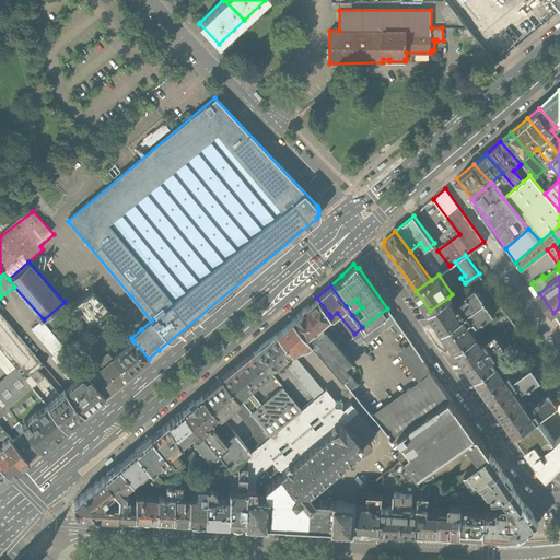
[(429,311),(443,330),(486,300),(477,287),(466,294),(468,298),(463,302),(462,305),(456,310),(455,307),(455,305),(448,298),(430,311),(429,311)]
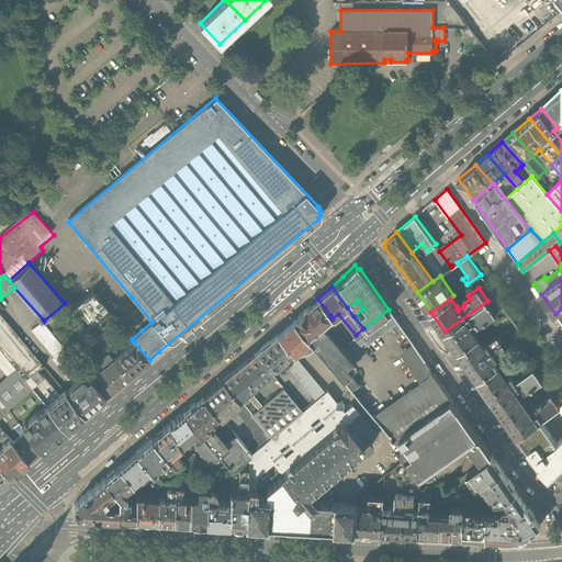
[(76,306),(92,327),(110,313),(93,292),(76,306)]
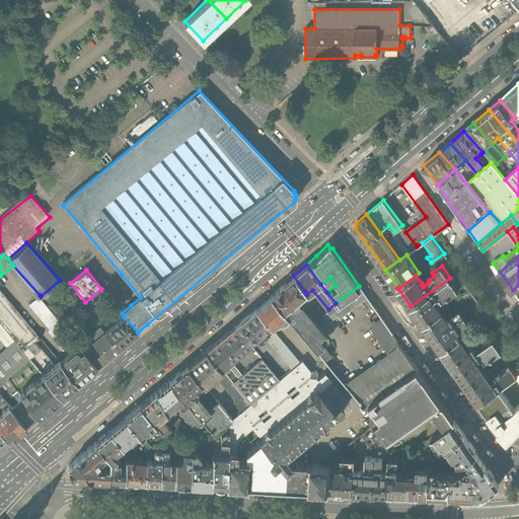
[(293,276),(271,295),(283,310),(296,299),(305,291),(293,276)]
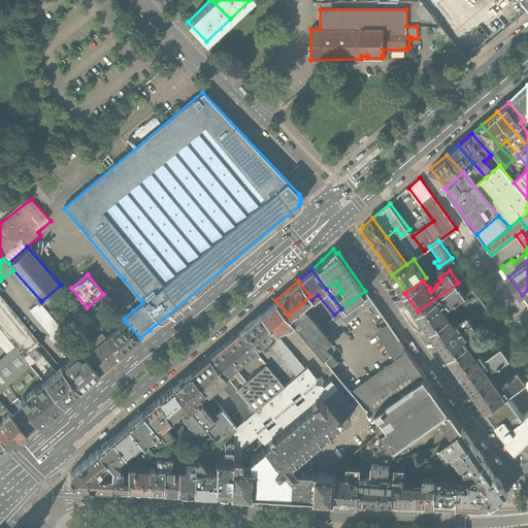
[(466,295),(458,283),(418,311),(430,330),(450,316),(441,303),(444,301),(446,303),(448,302),(450,305),(456,301),(457,302),(466,295)]
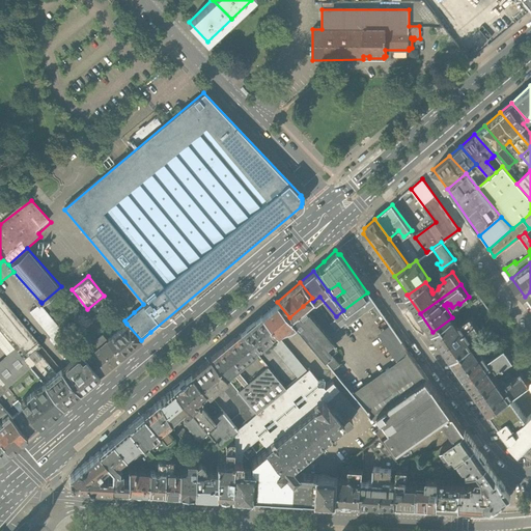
[(381,312),(367,292),(343,310),(336,316),(330,322),(335,328),(344,322),(346,325),(371,306),(378,314),(381,312)]
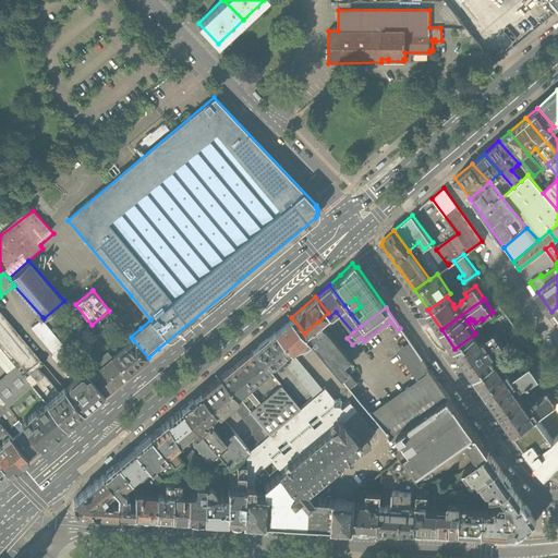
[(40,359),(0,311),(0,347),(16,366),(23,373),(40,359)]
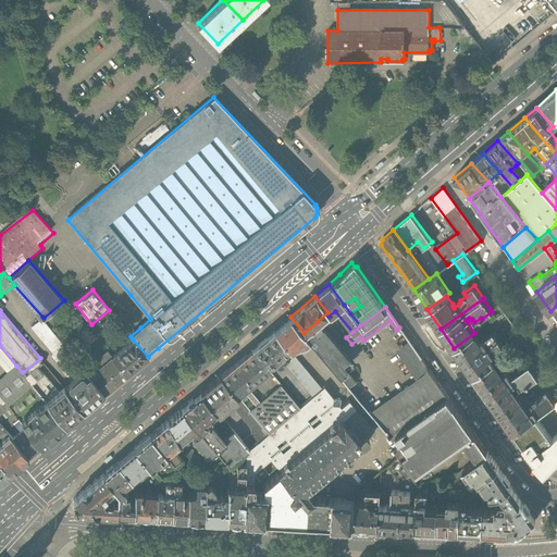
[(42,317),(32,326),(60,360),(72,350),(44,318),(42,317)]
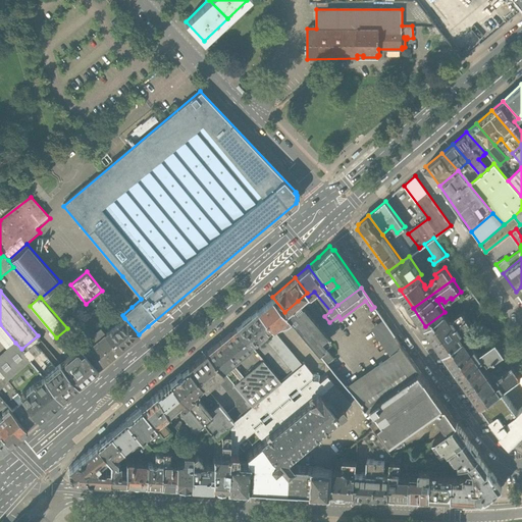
[(259,307),(256,310),(270,326),(271,328),(274,326),(278,324),(284,331),(294,323),(284,312),(272,297),(259,307)]
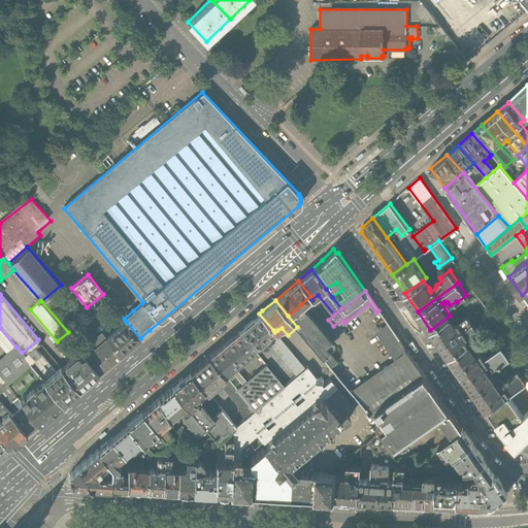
[(331,336),(301,304),(288,316),(297,327),(320,354),(329,347),(325,341),(331,336)]
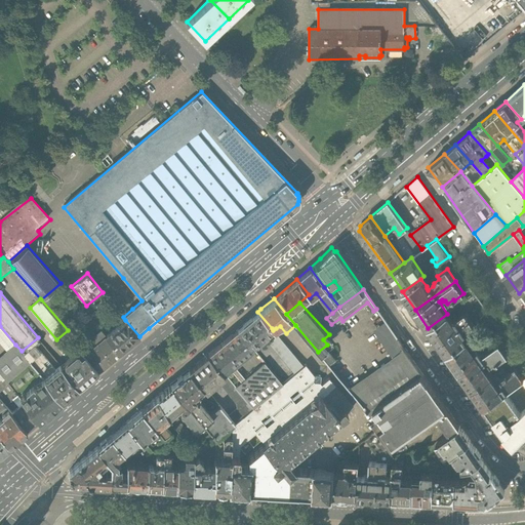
[(257,312),(237,329),(251,347),(272,328),(257,312)]
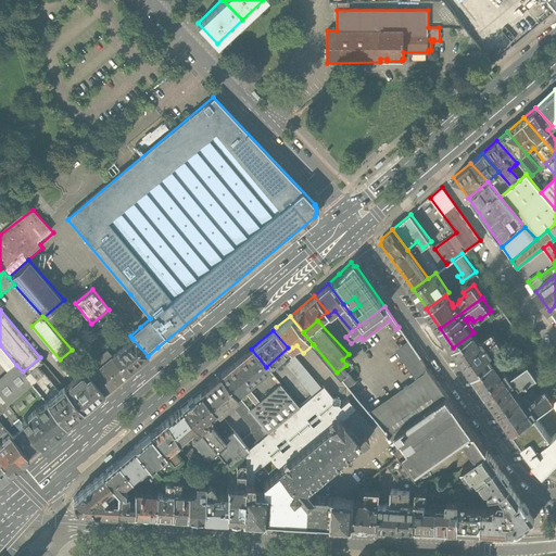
[(480,340),(474,332),(453,348),(472,375),(494,359),(490,354),(503,345),(492,330),(480,340)]
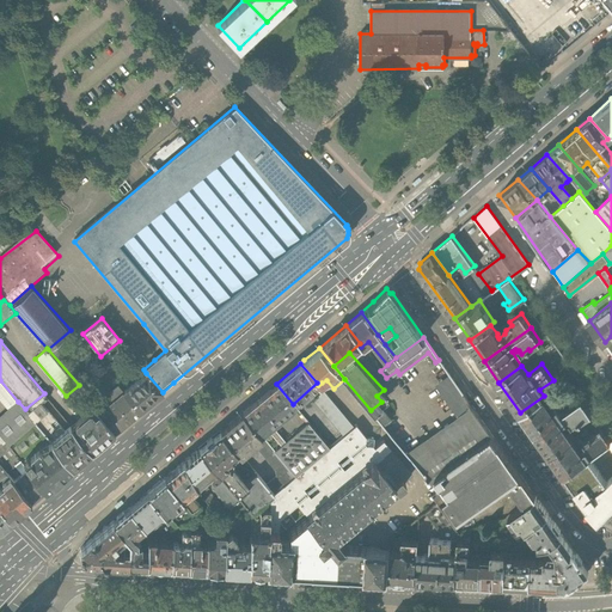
[(146,373),(123,392),(140,411),(163,392),(146,373)]
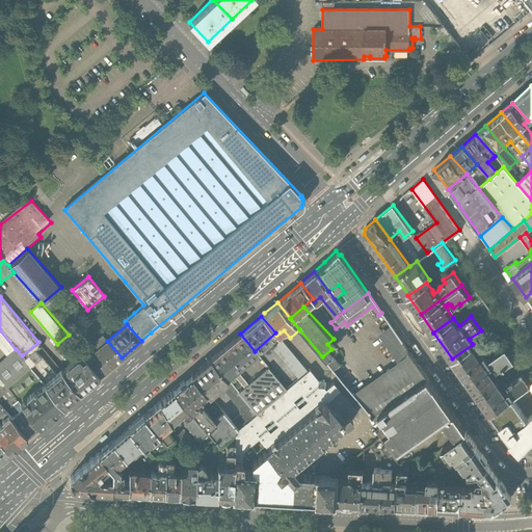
[(408,351),(390,324),(376,334),(396,361),(354,391),(374,415),(378,411),(428,378),(408,351)]
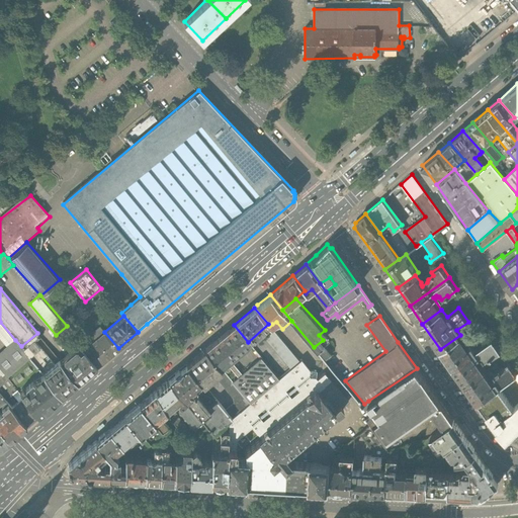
[(0,339),(7,347),(15,340),(0,322),(0,339)]
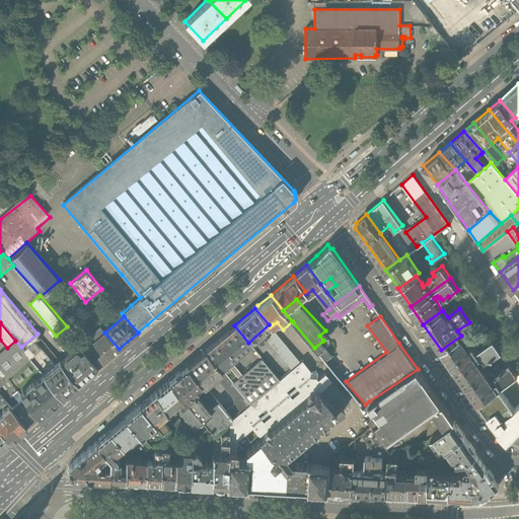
[(248,344),(248,343),(234,325),(206,350),(220,365),(248,344)]
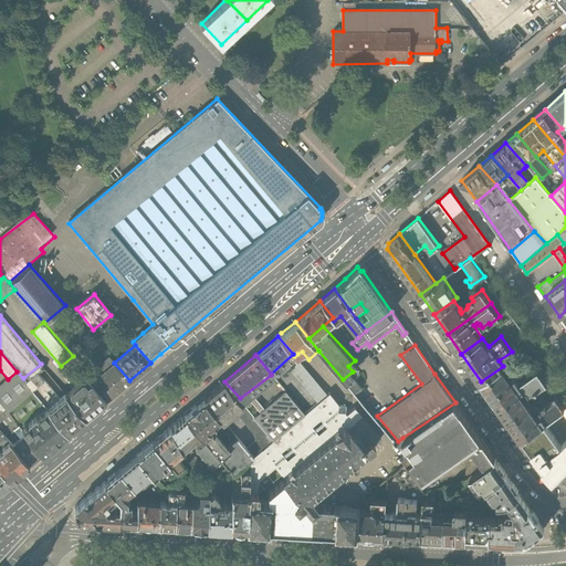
[(129,380),(114,363),(109,357),(98,366),(104,371),(91,383),(106,400),(129,380)]
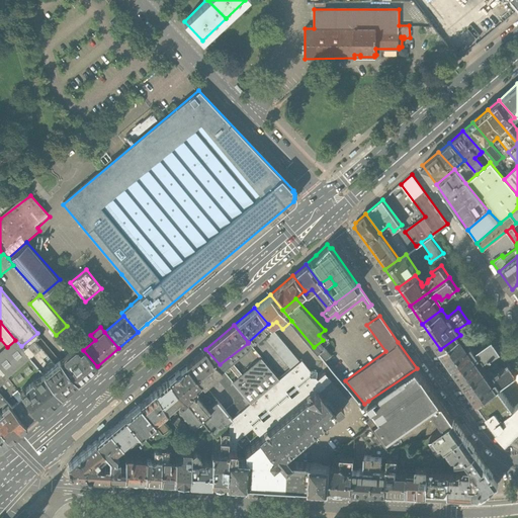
[(299,359),(273,330),(264,338),(290,367),(299,359)]
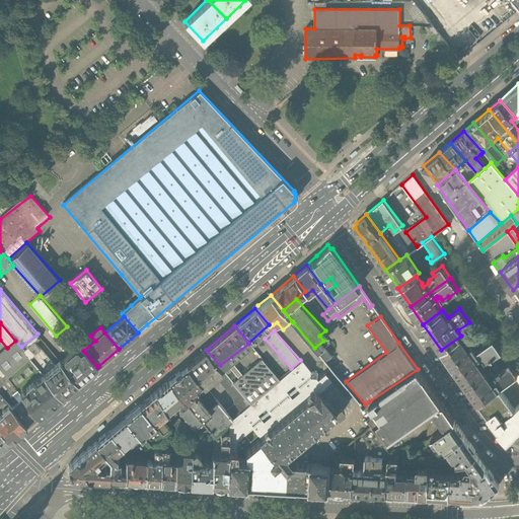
[(41,338),(38,334),(21,347),(30,359),(42,349),(35,342),(41,338)]
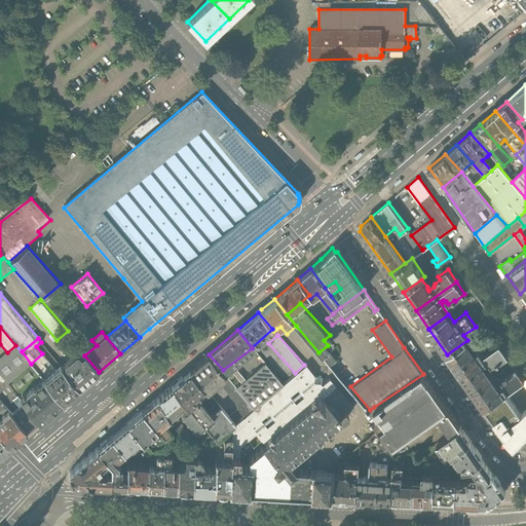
[(476,352),(467,340),(447,354),(459,372),(483,355),(479,349),(476,352)]
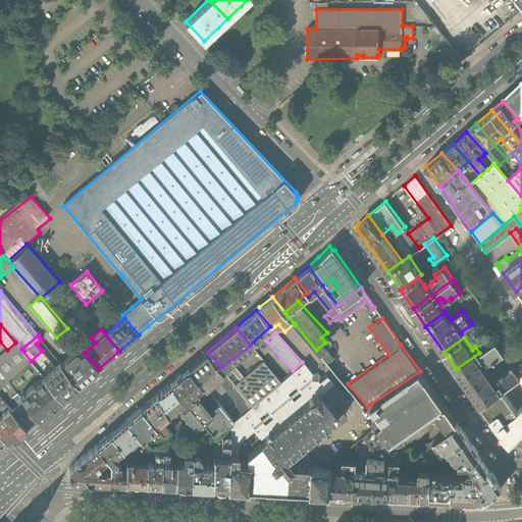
[(482,359),(484,361),(486,360),(488,363),(494,358),(496,360),(505,353),(496,341),(479,353),(456,369),(469,387),(488,373),(480,361),(482,359)]
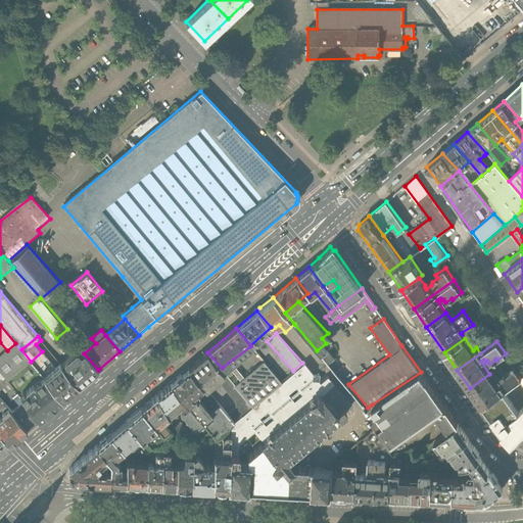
[(21,349),(15,343),(7,350),(0,357),(0,371),(21,398),(44,378),(31,362),(21,349)]
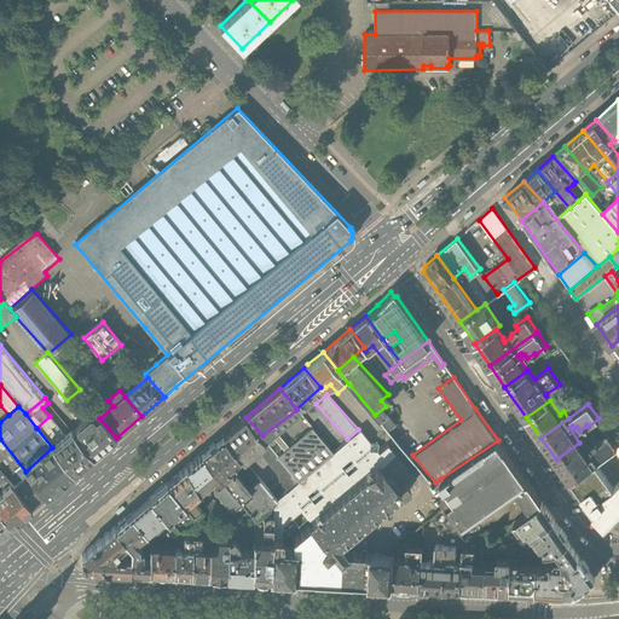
[(395,418),(386,406),(375,415),(386,426),(395,418)]
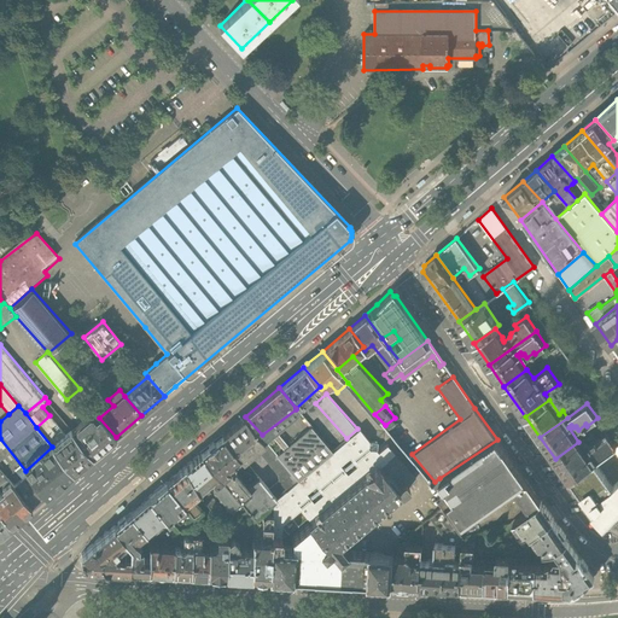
[(91,415),(71,431),(93,456),(116,437),(99,418),(98,415),(94,419),(91,415)]
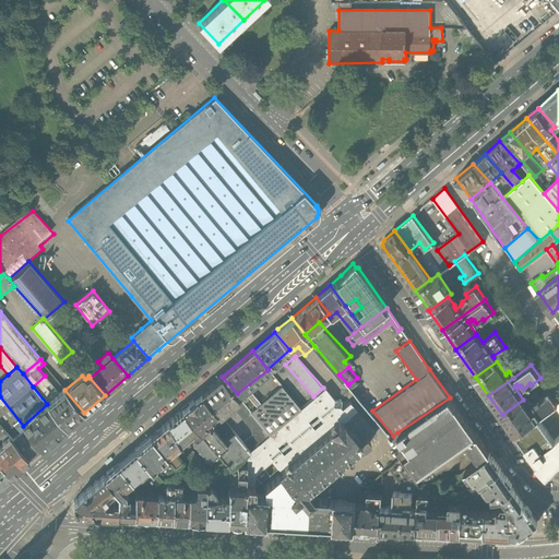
[(222,377),(201,394),(215,408),(218,412),(228,403),(238,395),(237,393),(222,377)]
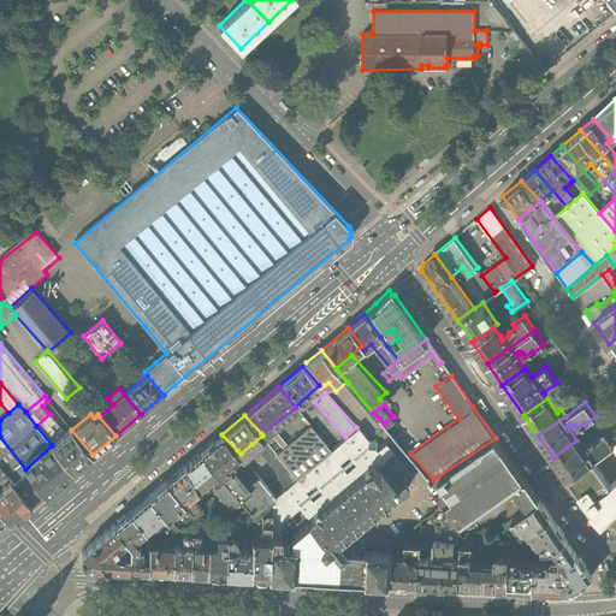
[(309,422),(276,451),(297,478),(331,449),(309,422)]
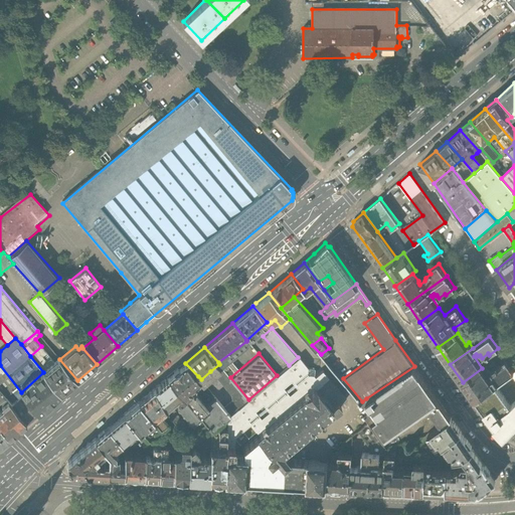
[(289,365),(277,375),(248,399),(229,416),(227,417),(227,430),(226,441),(233,441),(233,438),(249,424),(258,435),(328,377),(322,370),(315,377),(299,356),(298,357),(289,365)]
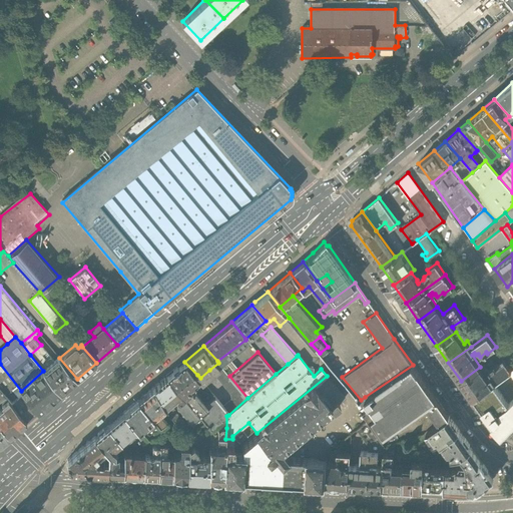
[(58,358),(43,371),(61,392),(77,379),(59,358),(58,358)]
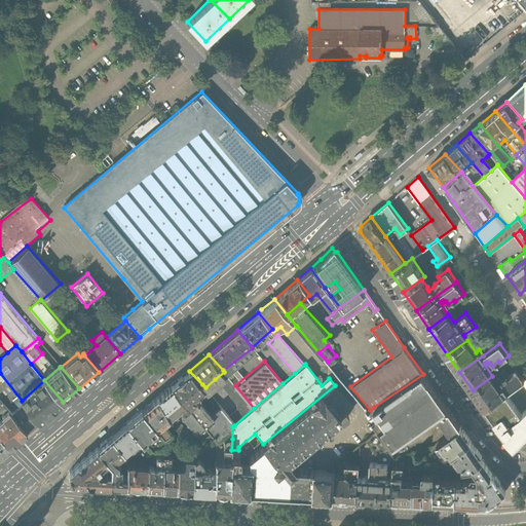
[(500,387),(492,376),(473,390),(485,408),(506,392),(523,381),(525,379),(517,367),(506,374),(508,375),(501,379),(503,382),(501,383),(503,385),(500,387)]
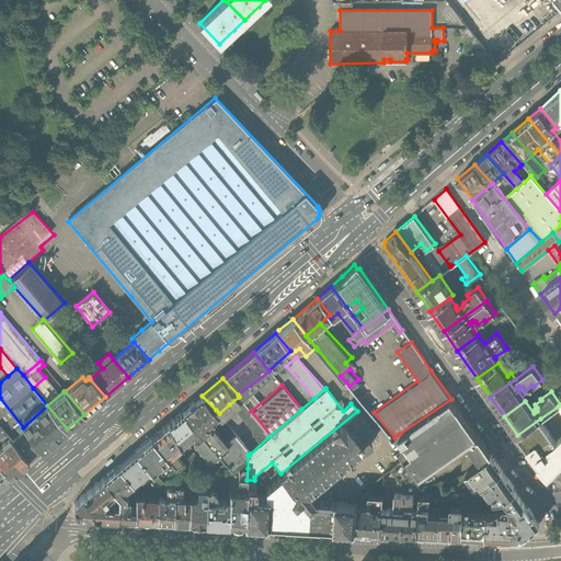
[(205,420),(216,410),(202,396),(182,412),(197,427),(219,453),(231,468),(248,455),(250,454),(244,443),(233,430),(224,438),(209,421),(207,422),(205,420)]
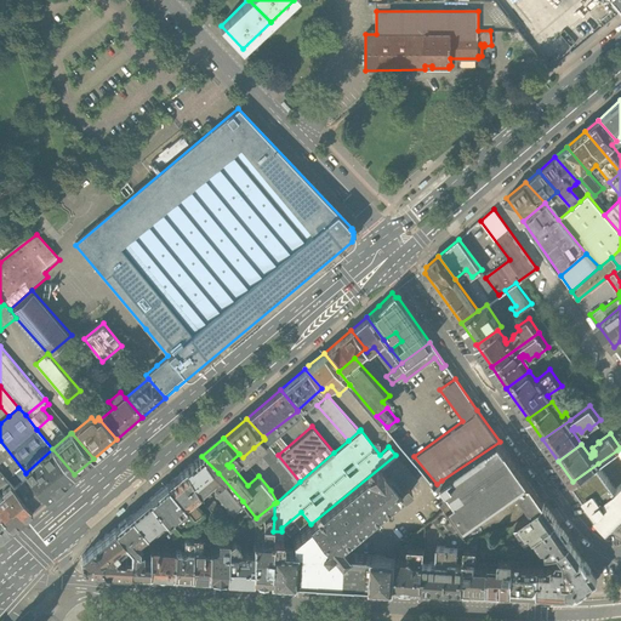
[(281,480),(271,490),(277,502),(300,482),(278,455),(265,439),(254,448),(281,480)]
